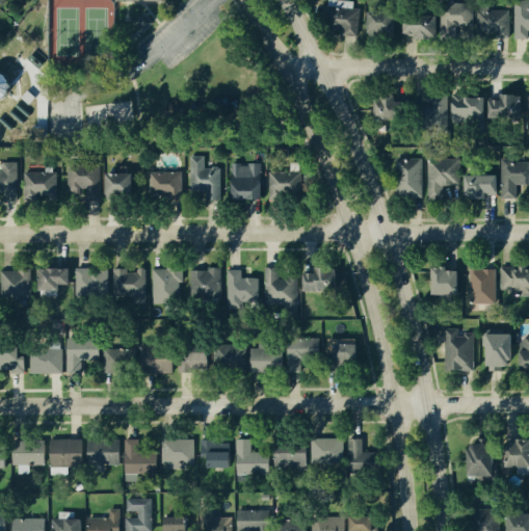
[(351,8),(352,0),(326,0),(326,23),(338,23),(337,34),(356,35),(359,8),(351,8)]
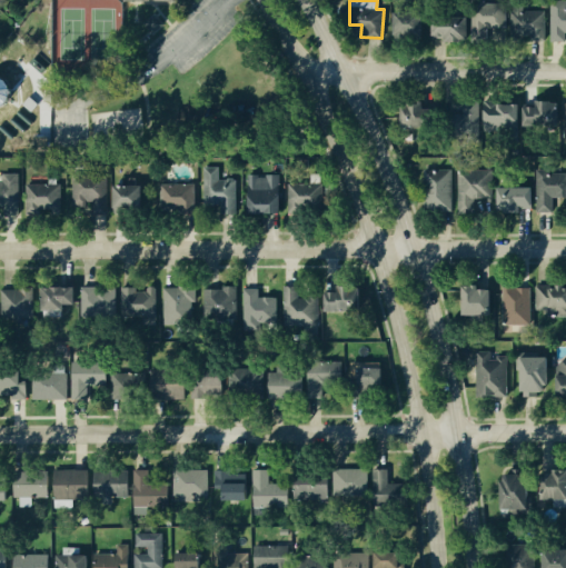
[(565,7),(565,0),(548,1),(549,41),(564,40),(564,32),(565,32),(565,7)]
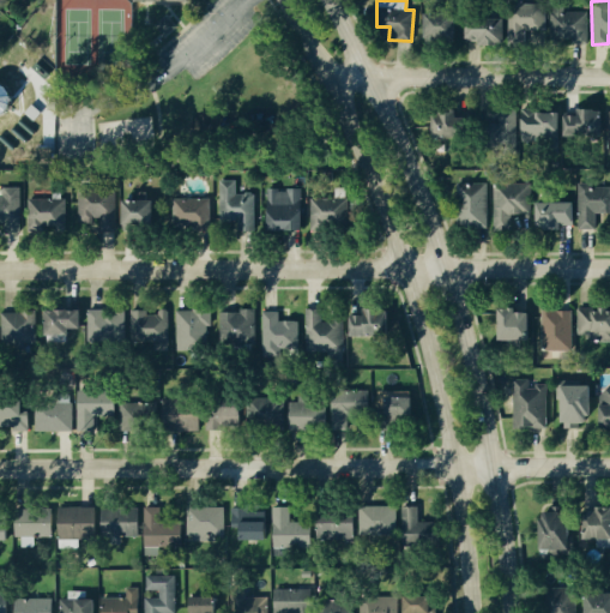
[(543,30),(544,4),(509,4),(508,40),(524,40),(525,29),(543,30)]
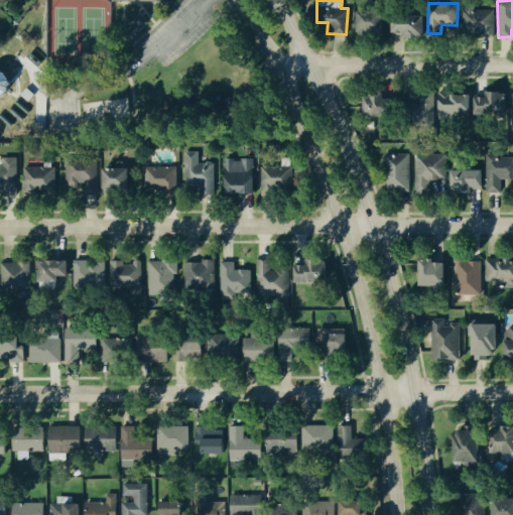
[(492,9),(473,9),(473,5),(461,5),(462,34),(493,34),(492,9)]
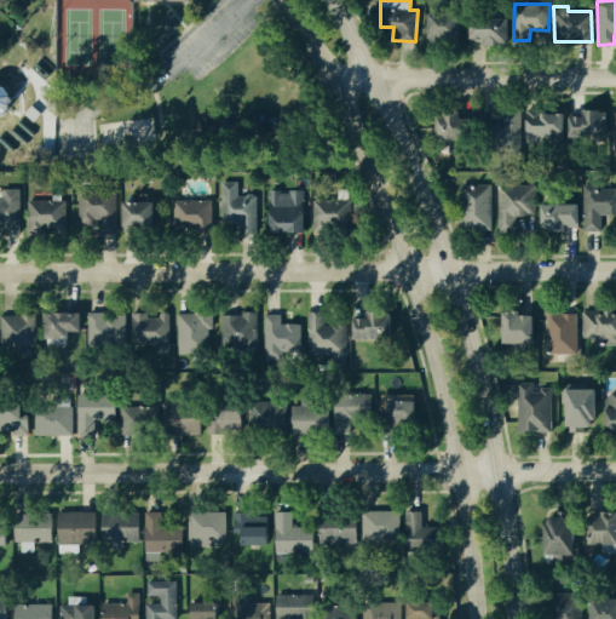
[(429,12),(429,39),(461,40),(461,13),(429,12)]
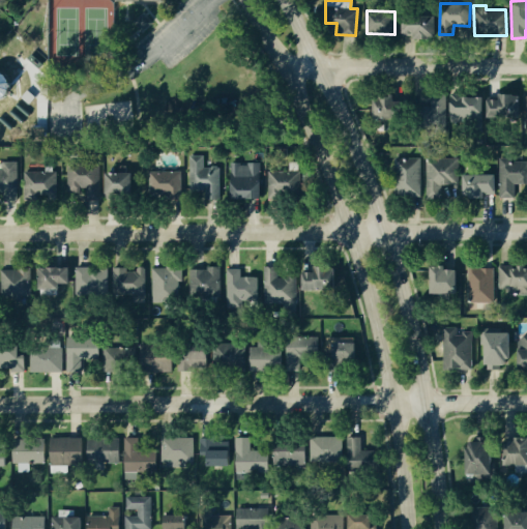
[(129,21),(139,13),(147,23),(139,31),(129,21)]
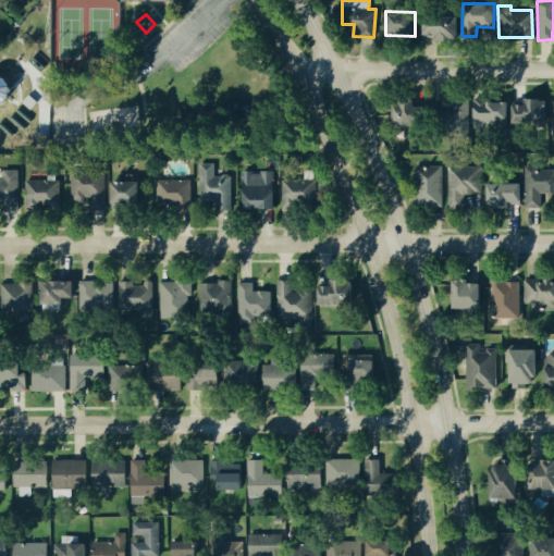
[(436,40),(458,39),(457,14),(427,16),(427,35),(436,34),(436,40)]
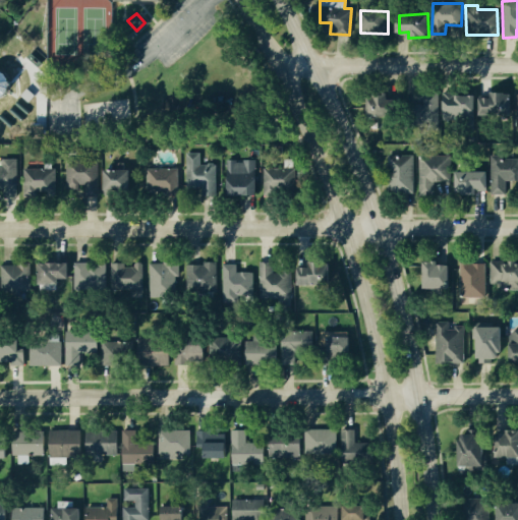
[(490,97),(478,97),(478,114),(511,115),(511,92),(490,92),(490,97)]
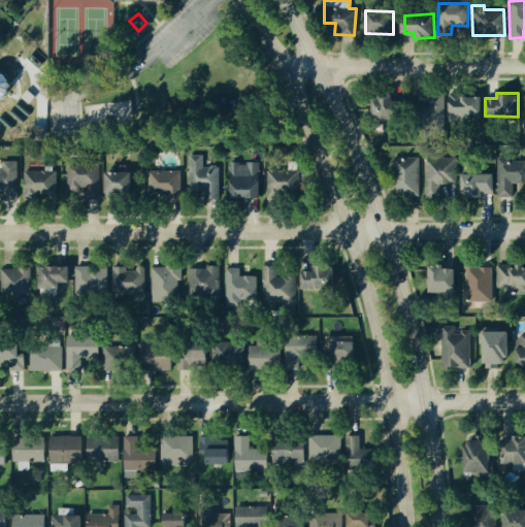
[(448,119),(483,117),(482,94),(447,95),(448,119)]
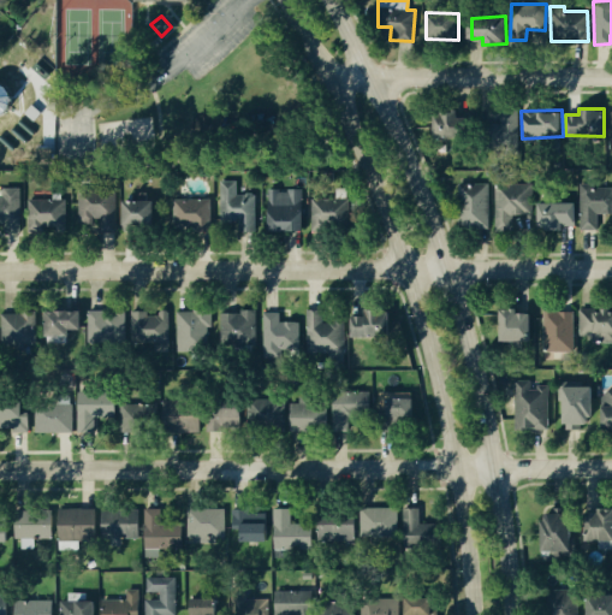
[(471,136),(471,117),(458,116),(458,111),(435,111),(434,135),(471,136)]
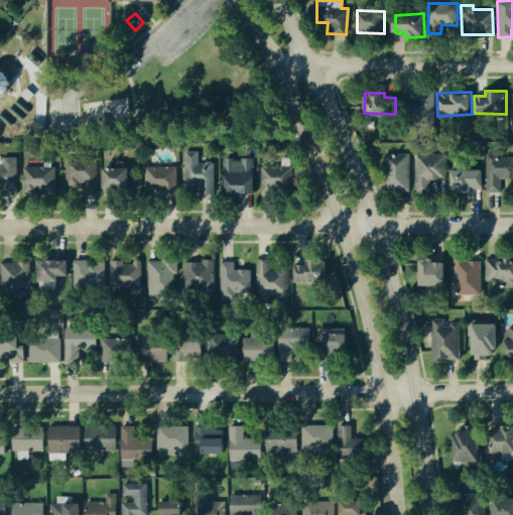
[(213,194),(213,162),(198,161),(198,150),(183,150),(183,186),(198,187),(198,194),(213,194)]
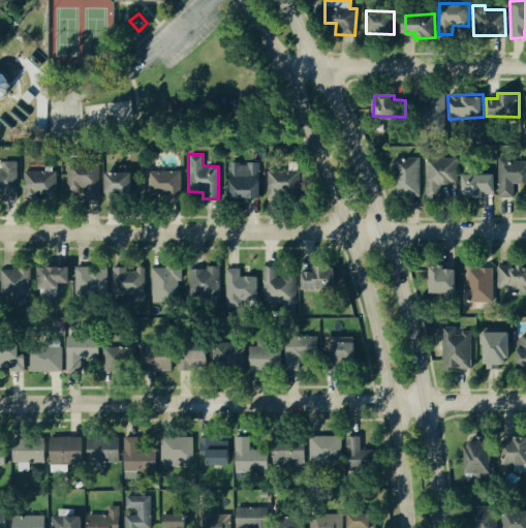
[(419,157),(392,157),(393,195),(420,194),(419,157)]
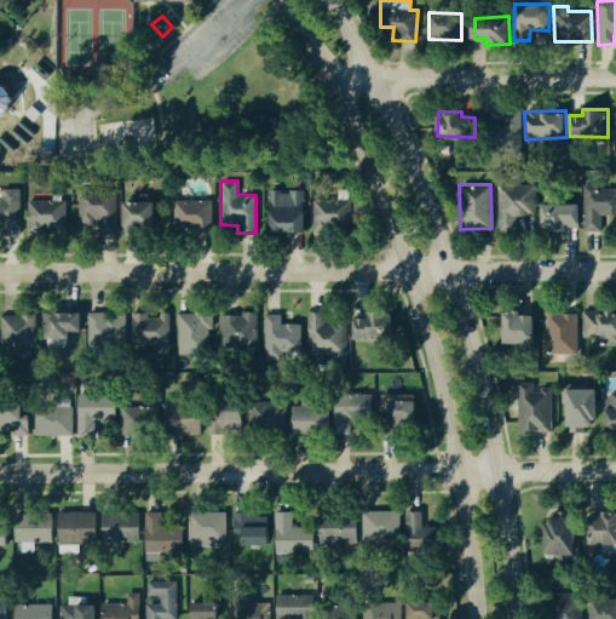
[(534,184),(496,184),(498,231),(514,231),(514,216),(535,215),(534,184)]
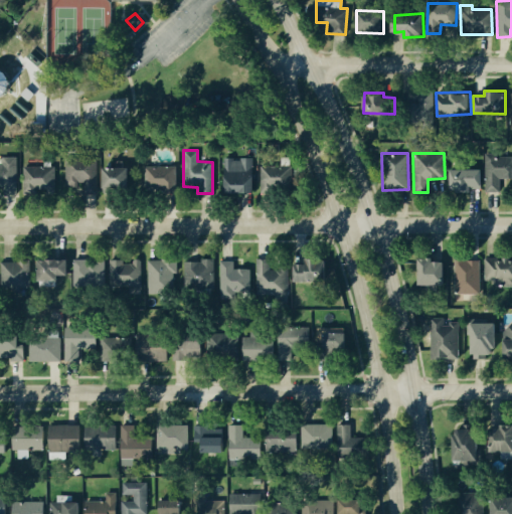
[(484,192),(498,191),(498,179),(511,178),(511,156),(494,156),(494,153),(483,153),(484,192)]
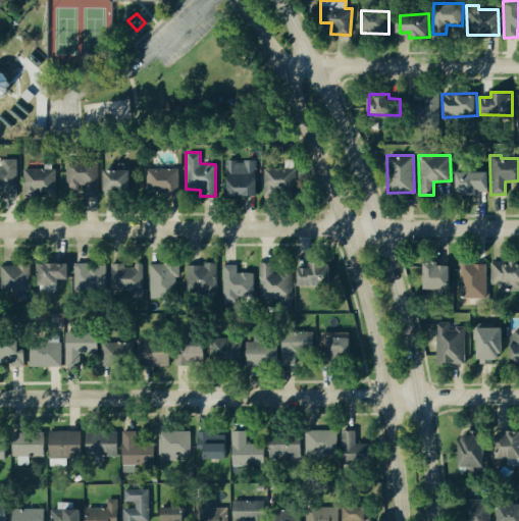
[(262,168),(263,194),(296,193),(294,159),(282,159),(282,167),(262,168)]
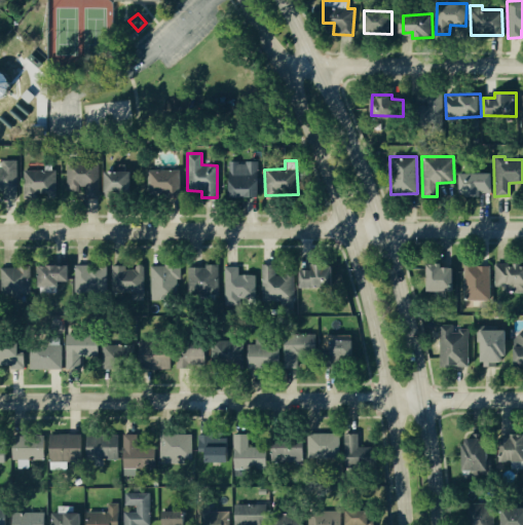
[(65,195),(81,195),(81,194),(98,194),(99,162),(66,161),(65,195)]
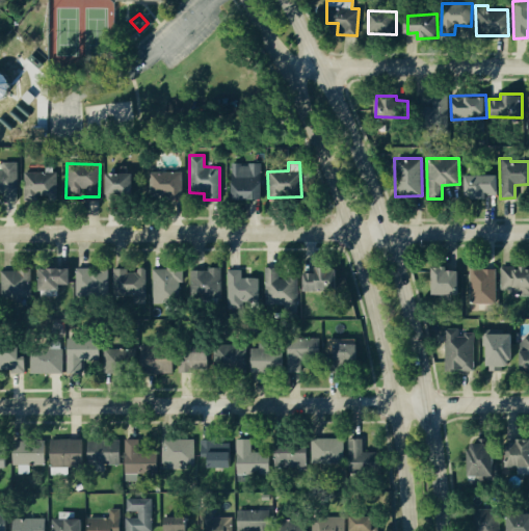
[(262,198),(262,163),(232,163),(232,200),(262,198)]
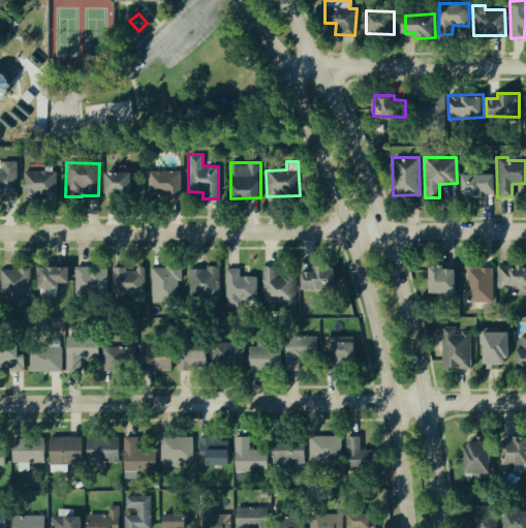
[(43,169),(23,171),(23,198),(55,197),(54,163),(43,163),(43,169)]
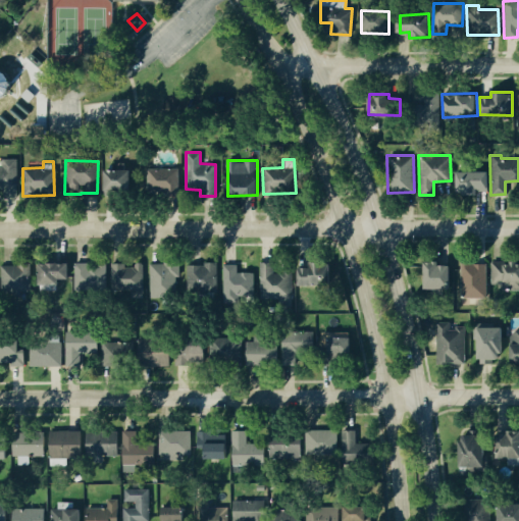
[(16,197),(15,162),(0,162),(0,189),(2,189),(2,197),(16,197)]
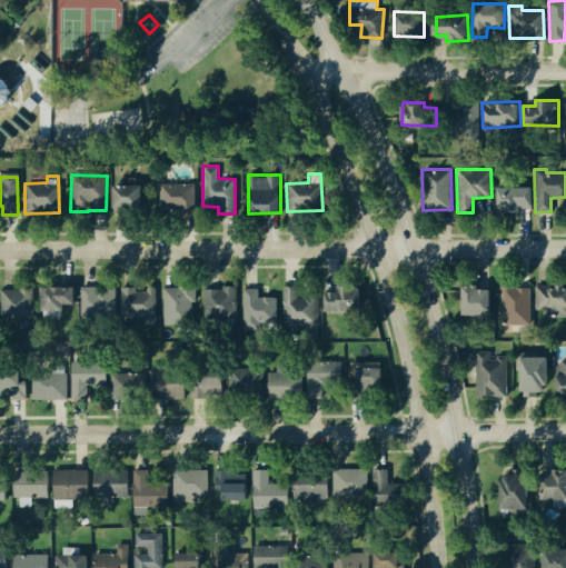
[(194,183),(158,183),(159,210),(194,210),(194,183)]
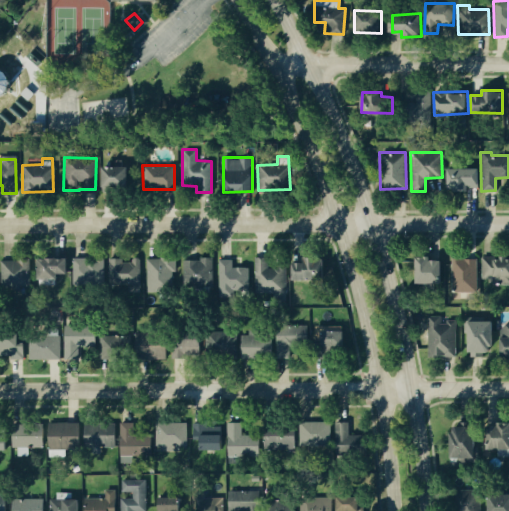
[(129,166),(103,166),(102,187),(128,188),(129,166)]
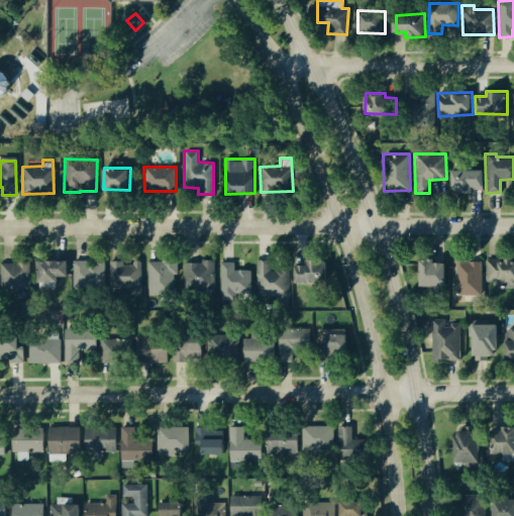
[(483,169),(451,170),(452,190),(484,189),(483,169)]
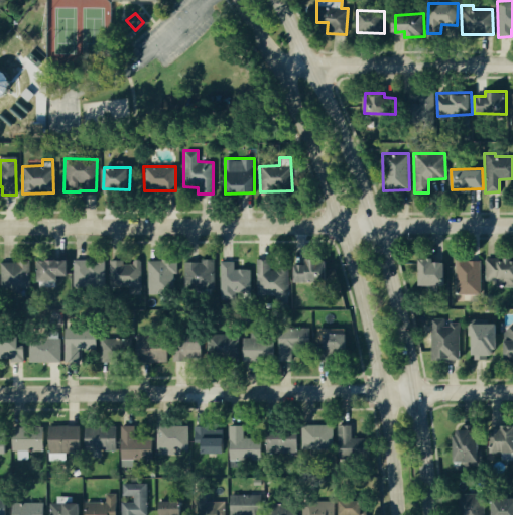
[(269,259),(256,258),(255,295),(286,295),(287,267),(269,267),(269,259)]
